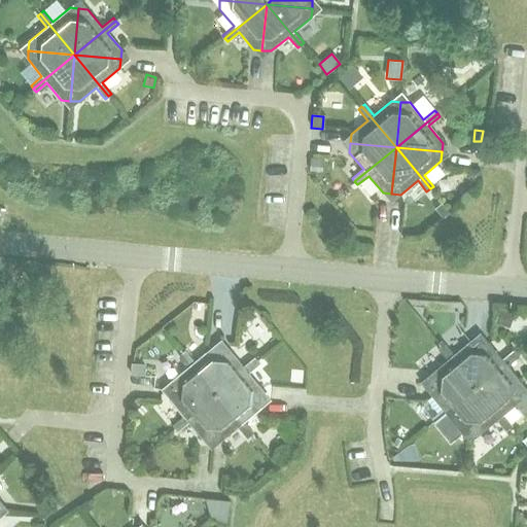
[(311,157),(310,171),(323,172),(324,159),(311,157)]
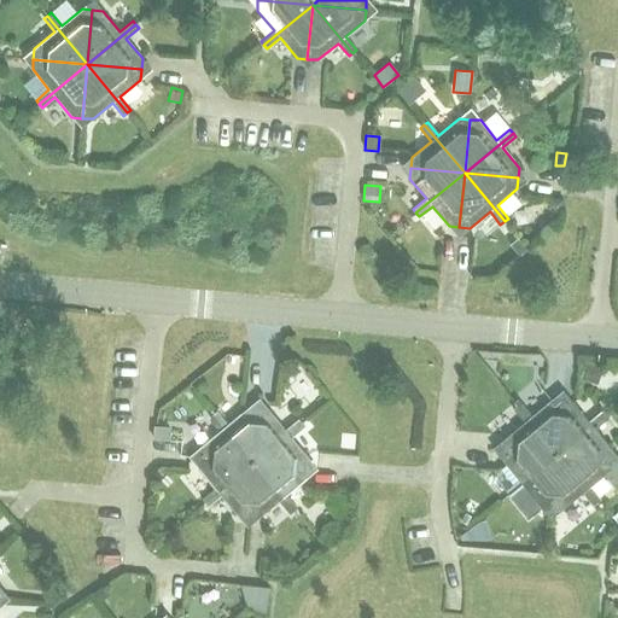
[(549,199),(549,208),(554,213),(563,214),(563,199),(549,199)]
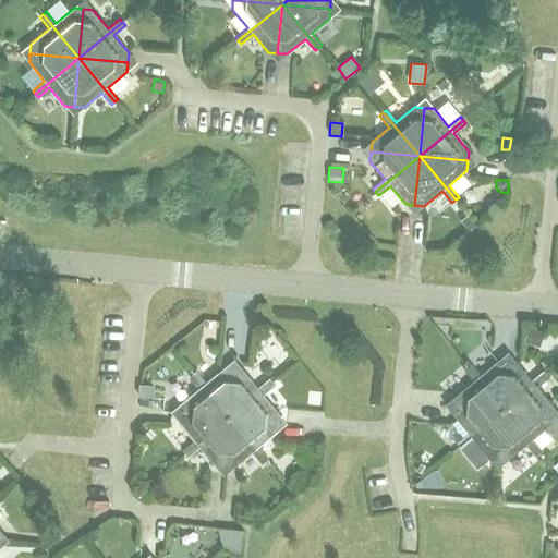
[(466,217),(459,222),(466,232),(474,227),(466,217)]
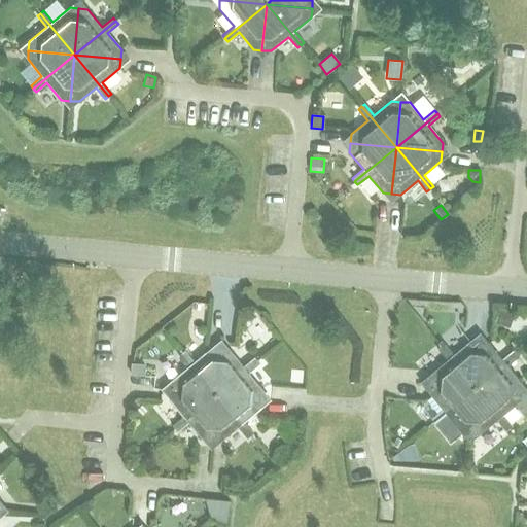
[(498,312),(495,324),(510,328),(514,317),(498,312)]
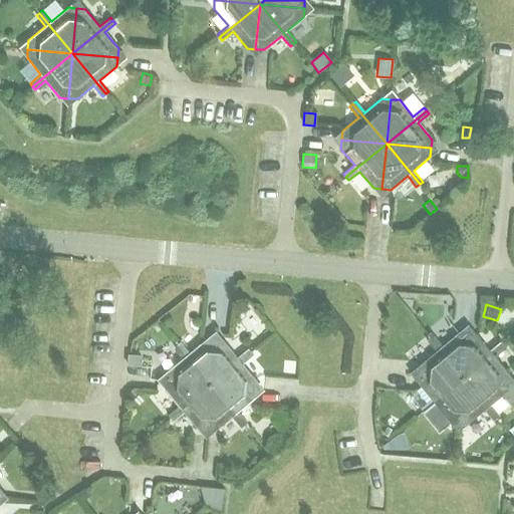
[(463,378),(467,333),(458,332),(442,346),(433,335),(430,338),(463,378)]
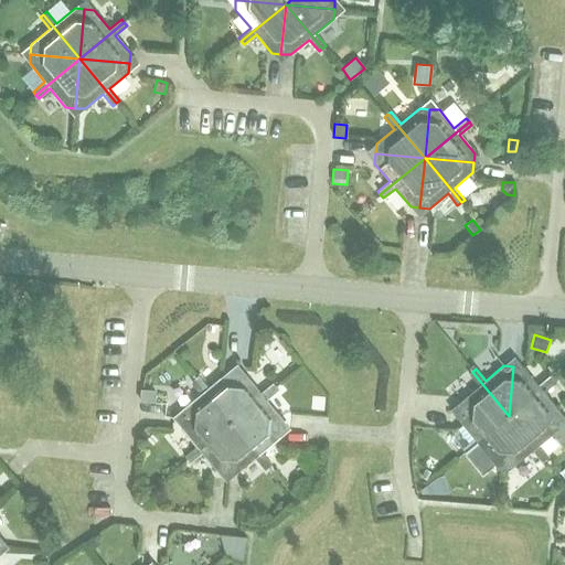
[(523,368),(513,366),(509,416),(553,380),(550,375),(539,385),(523,368)]
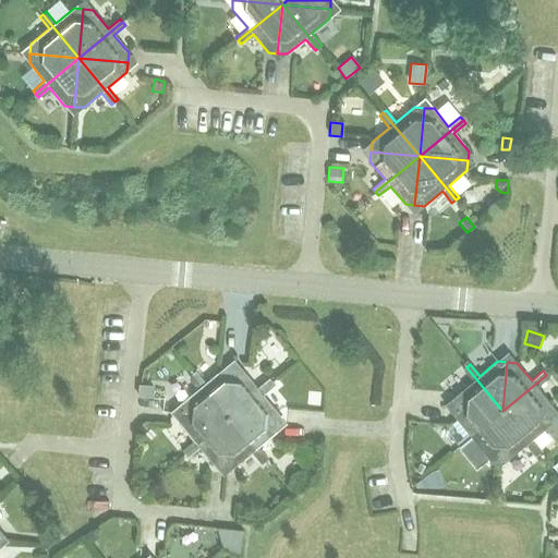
[(502,411),(466,367),(463,370),(473,381),(455,397),(453,405),(502,411)]
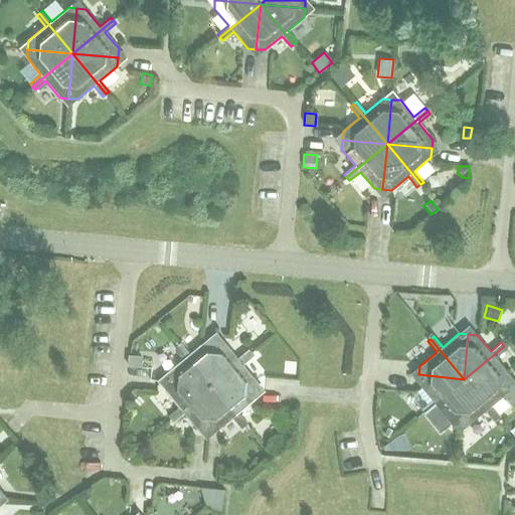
[(210,385),(215,341),(206,340),(189,354),(180,343),(177,345),(210,385)]
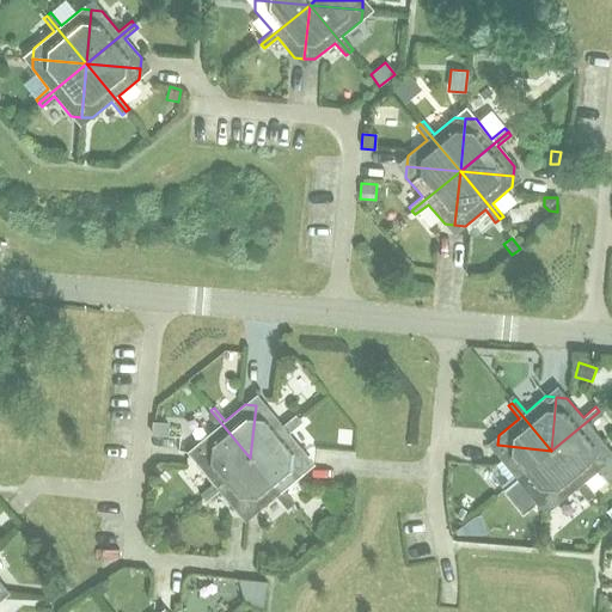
[(265,405),(256,405),(250,458),(298,420),(294,416),(282,426),(265,405)]
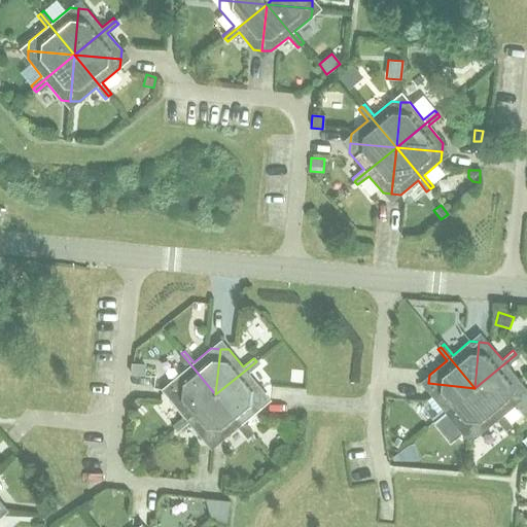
[(170,381),(170,390),(215,394),(181,353),(178,356),(187,367),(170,381)]
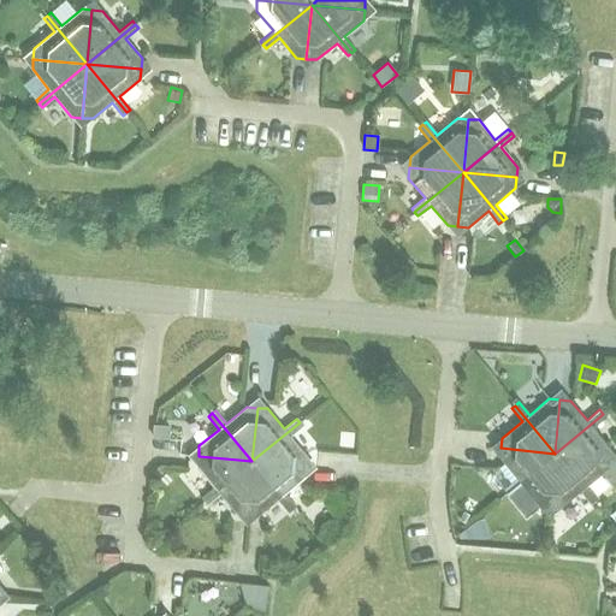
[(605,418),(603,414),(555,454),(609,458),(609,448),(593,428),(605,418)]
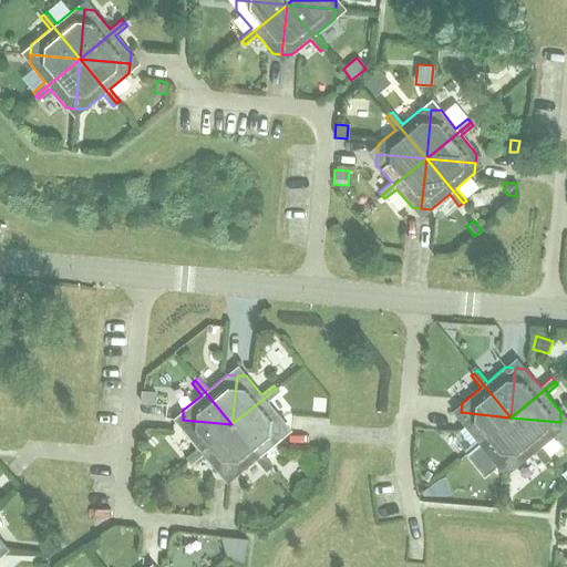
[(279,391),(276,389),(232,424),(281,430),(282,420),(267,401),(279,391)]
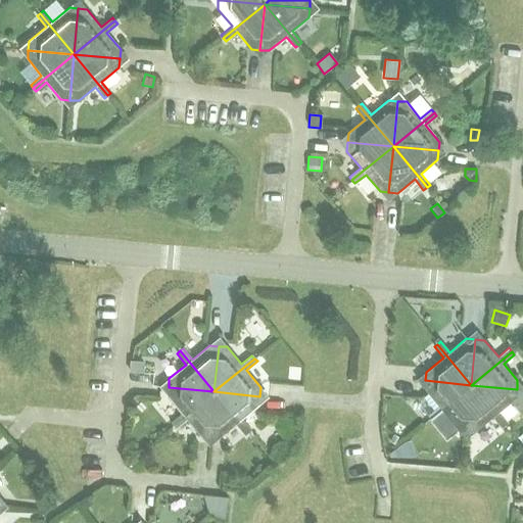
[(131,361),(130,361),(129,372),(130,372),(143,372),(143,361),(131,361)]
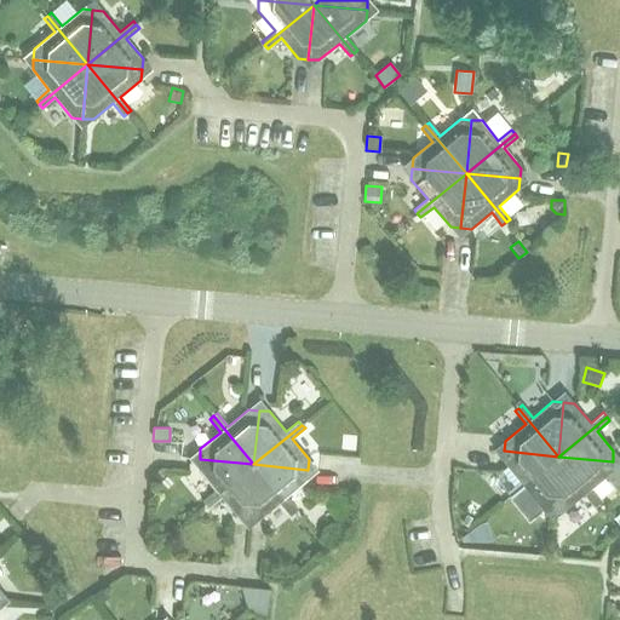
[(558,457),(504,451),(503,461),(520,482),(506,493),(510,497),(558,457)]
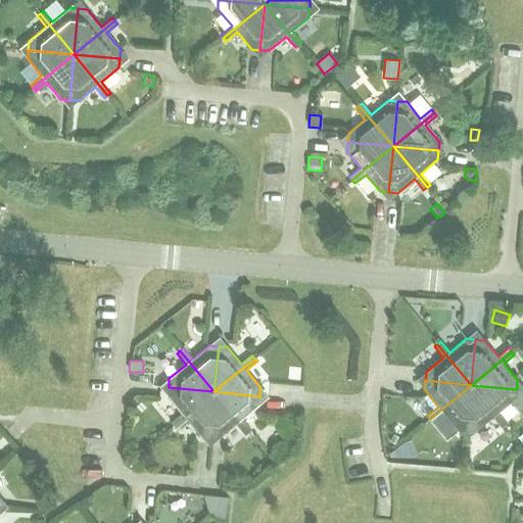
[(467,430),(471,385),(430,419),(432,422),(446,439),(458,430),(467,430)]
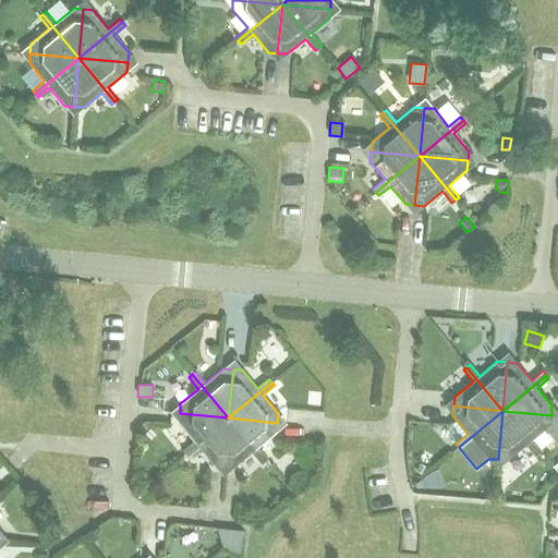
[(502,411),(498,459),(507,460),(525,446),(535,457),(538,455),(502,411)]
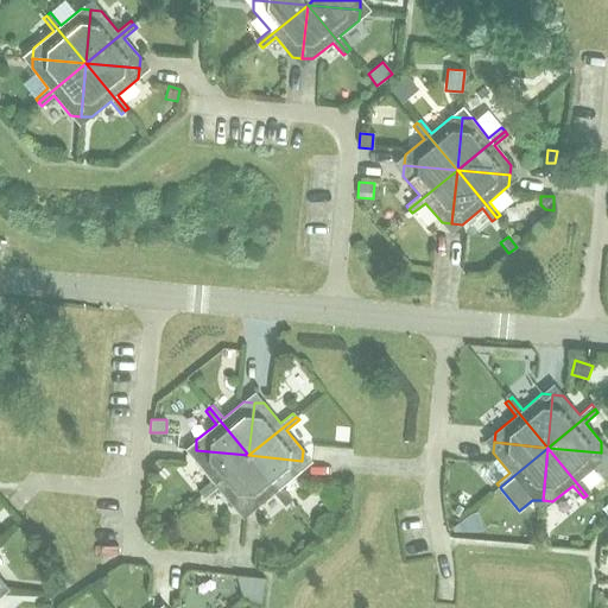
[(607,453),(601,453),(548,448),(587,495),(590,492),(580,479),(595,467),(600,473),(607,472),(607,453)]
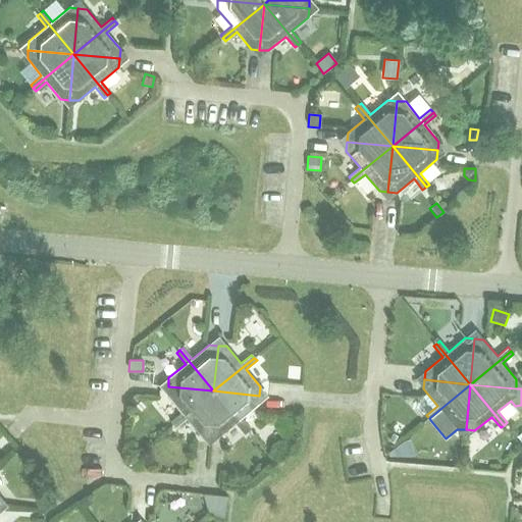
[(213,390),(168,386),(167,396),(181,413),(170,421),(172,424),(213,390)]
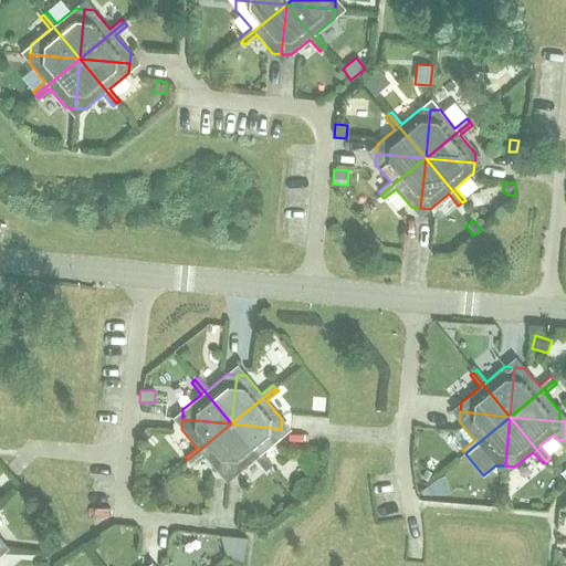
[(231,423),(187,460),(190,464),(202,454),(218,472),(227,473),(231,423)]
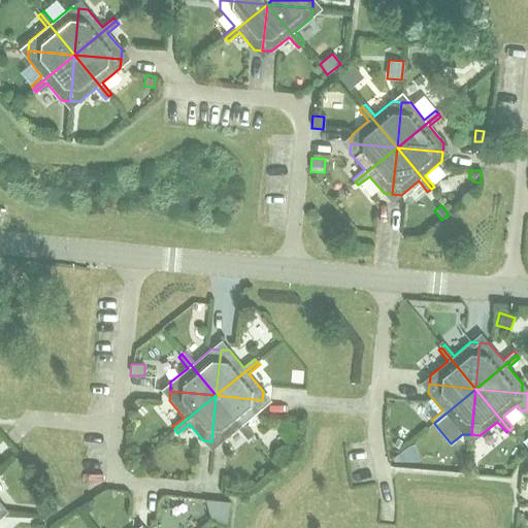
[(216,395),(211,441),(221,442),(238,428),(246,439),(250,436),(216,395)]
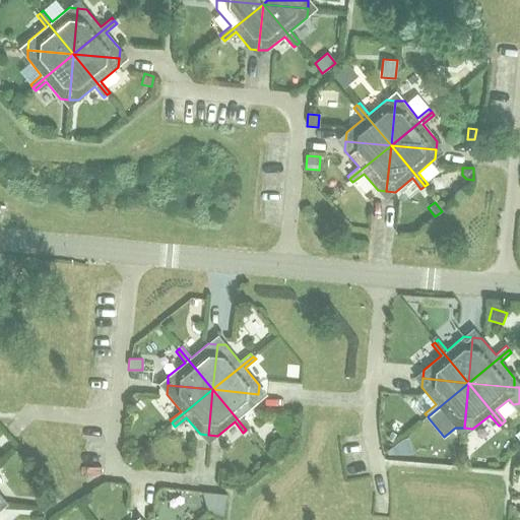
[(258,394),(212,389),(246,430),(250,428),(241,416),(257,402),(258,394)]
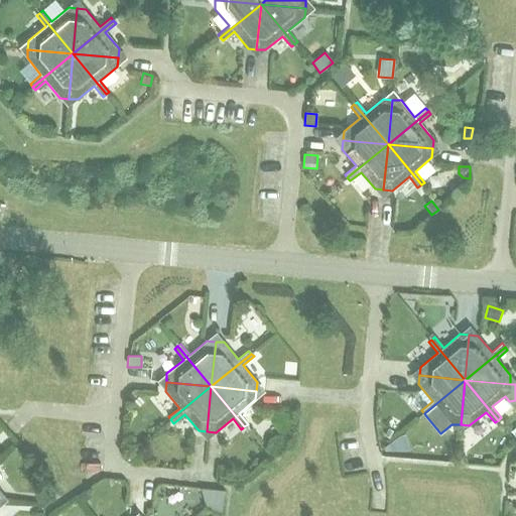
[(387,428),(383,435),(388,438),(392,431),(387,428)]
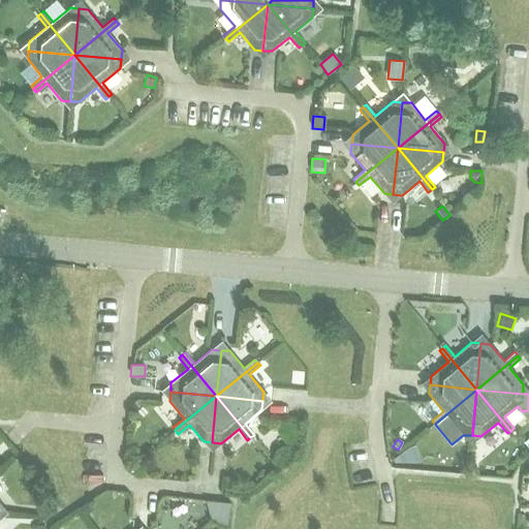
[(408,447),(394,458),(395,463),(410,464),(413,463),(408,447)]
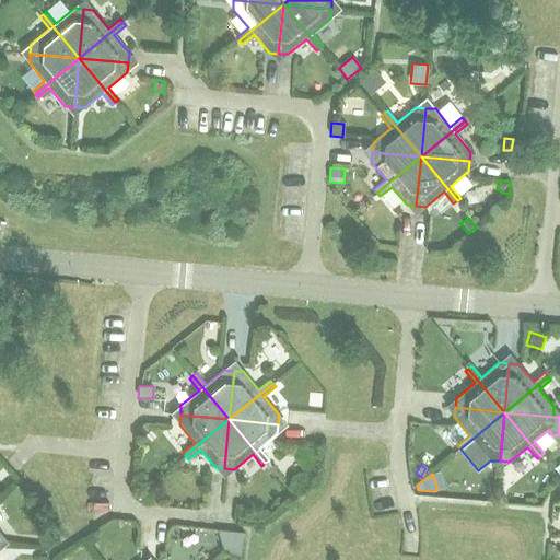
[(244,535),(217,532),(222,551),(244,535)]
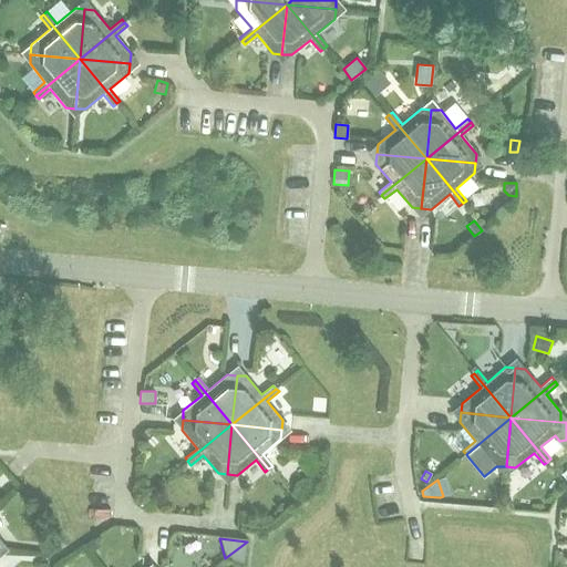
[(94,539),(84,546),(90,554),(100,547),(94,539)]
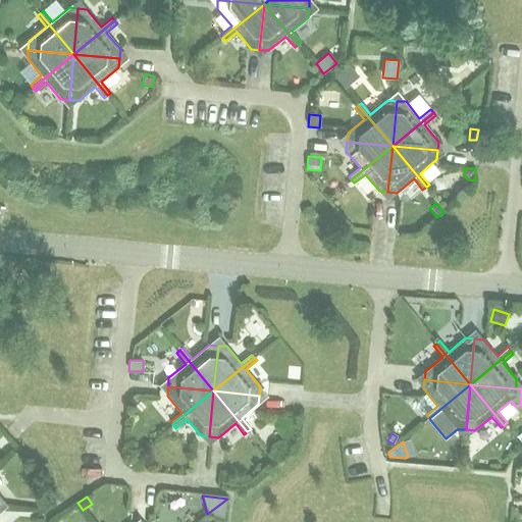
[(224,521),(227,499),(207,514),(220,521),(224,521)]
